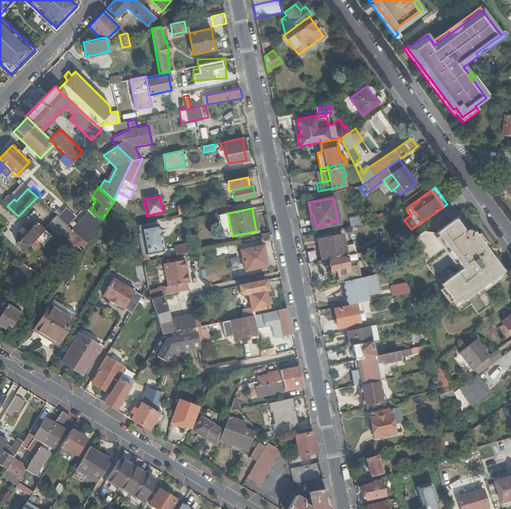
[(377,215),(368,217),(369,222),(375,220),(379,219),(387,213),(385,210),(377,215)]
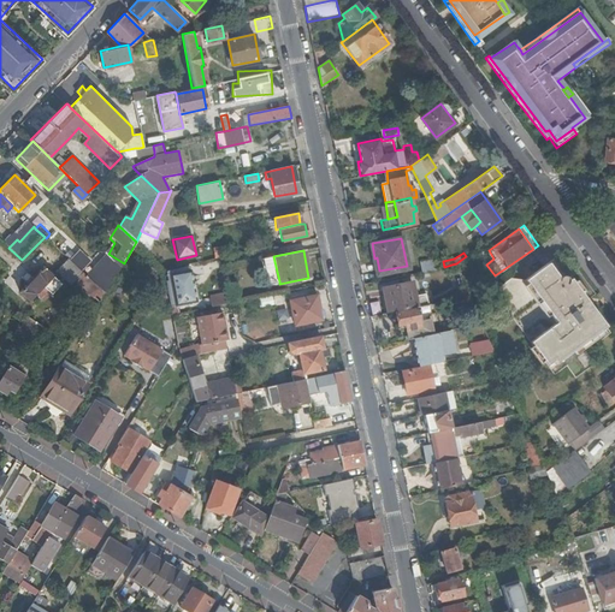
[(273,256),(267,257),(273,283),(279,281),(273,256)]
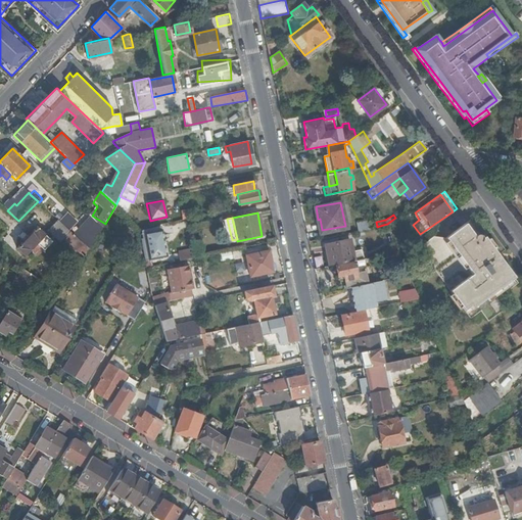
[(395,218),(387,224),(390,232),(391,234),(401,227),(395,218)]
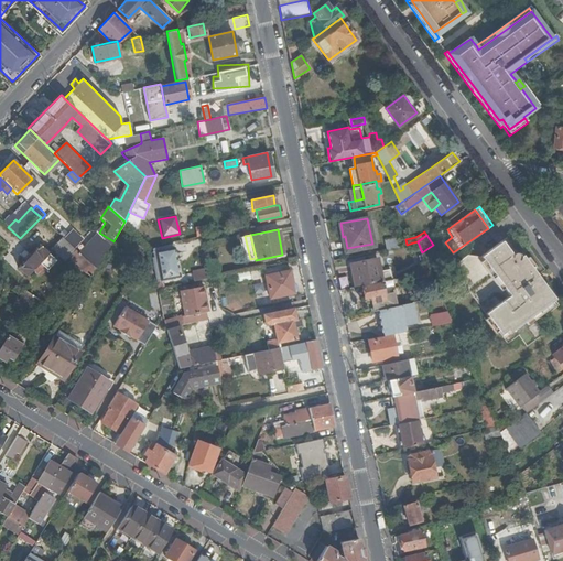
[(534,322),(556,305),(507,236),(478,257),(467,254),(450,267),(507,344),(517,336),(526,347),(542,334),(534,322)]
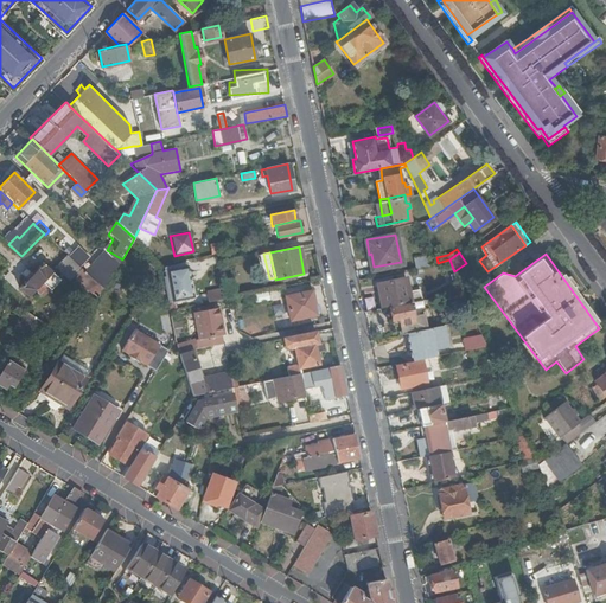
[(76,277),(95,296),(102,290),(100,287),(90,278),(68,256),(59,264),(74,278),(76,277)]
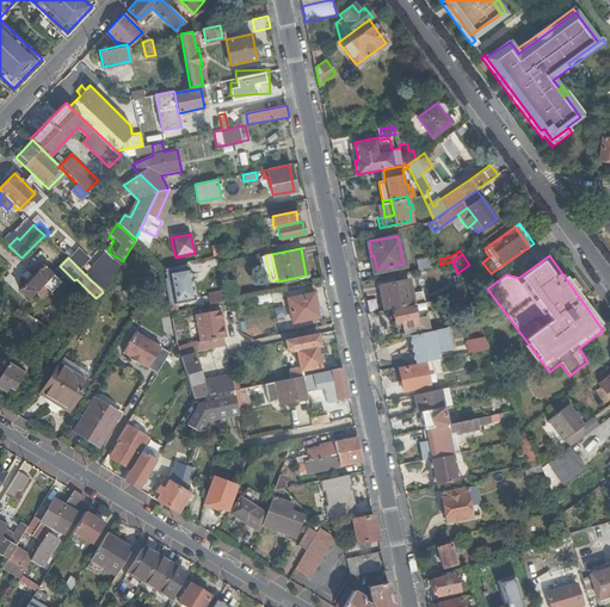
[(166,280),(165,280),(170,305),(195,301),(191,284),(186,284),(185,277),(190,276),(188,265),(165,270),(166,280)]
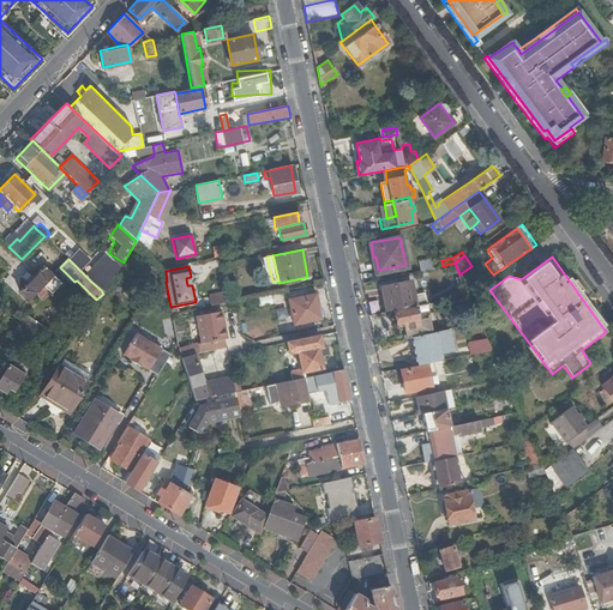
[(54,291),(62,283),(46,267),(22,291),(31,301),(44,288),(47,289),(49,287),(54,291)]
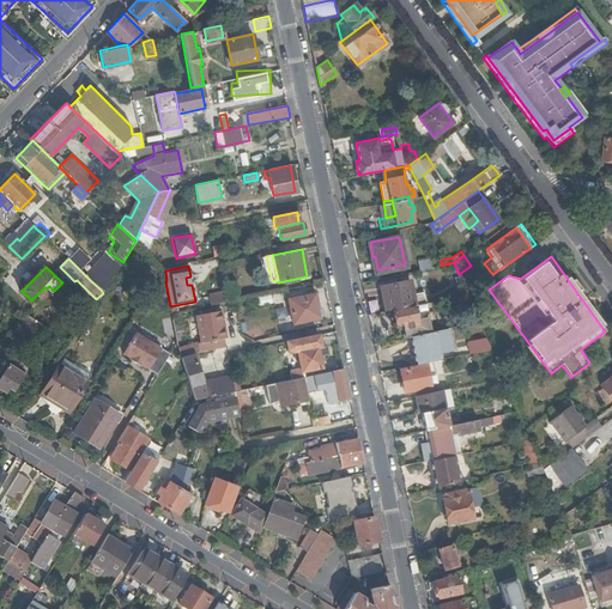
[(100,273),(91,281),(101,290),(109,282),(100,273)]
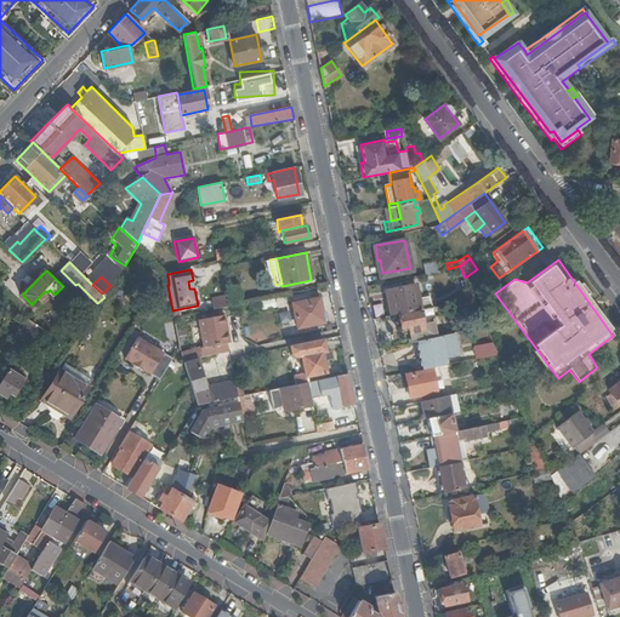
[(416,281),(386,289),(391,314),(432,306),(430,295),(419,297),(416,281)]
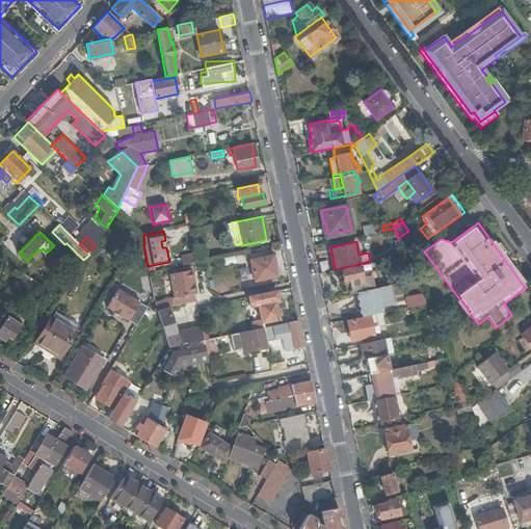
[(223,255),(224,262),(239,260),(238,253),(223,255)]
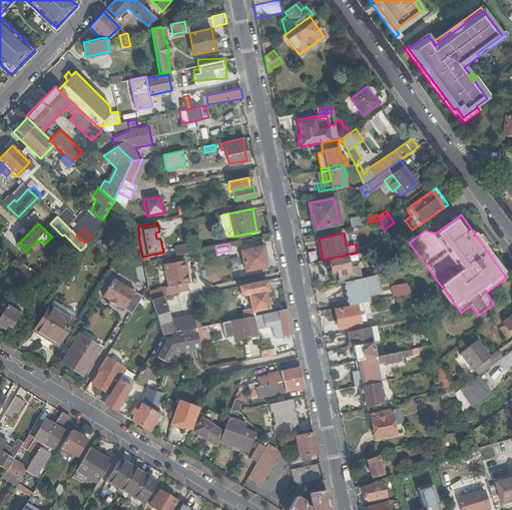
[(188,245),(176,247),(177,255),(190,251),(188,245)]
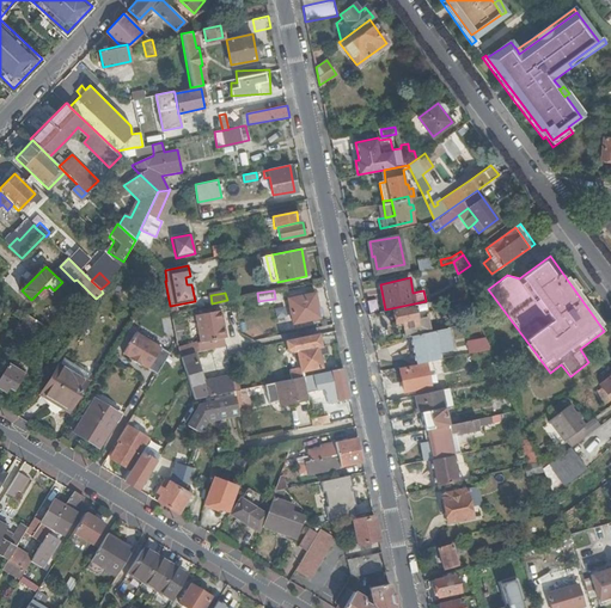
[(313,293),(287,299),(292,324),(319,318),(313,293)]
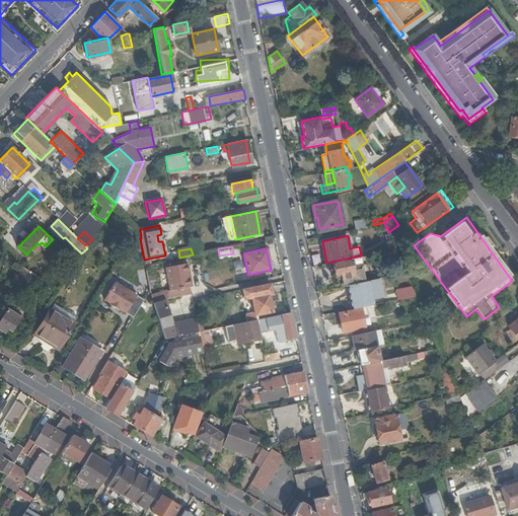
[(336,277),(341,276),(342,286),(347,285),(366,281),(361,256),(350,259),(351,261),(333,264),(336,277)]
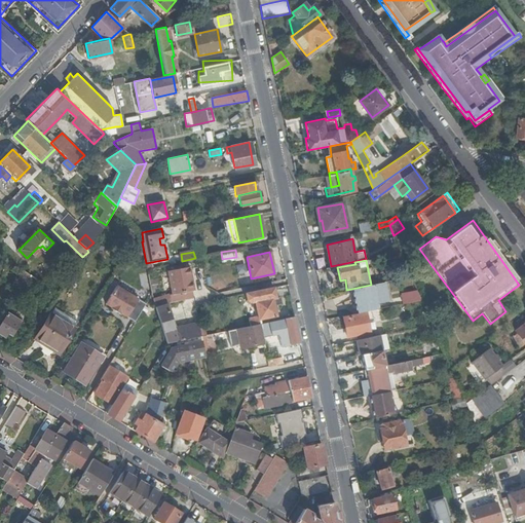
[(174,294),(172,295),(173,302),(194,298),(193,292),(196,291),(191,267),(170,272),(174,294)]
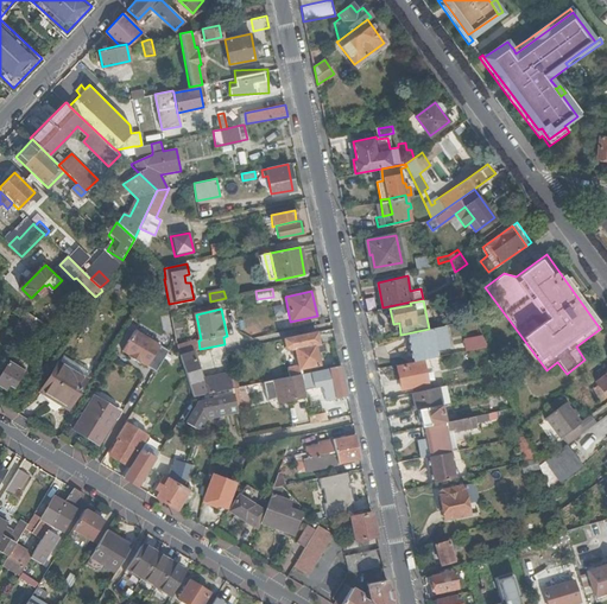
[(27,311),(18,328),(27,334),(37,318),(27,311)]
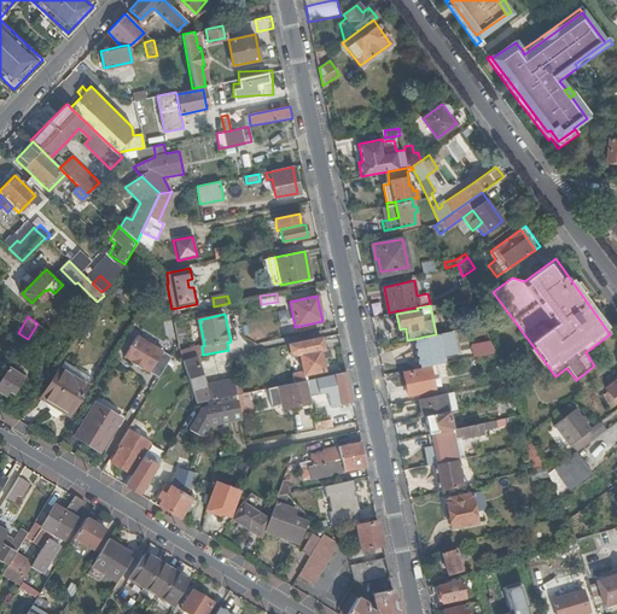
[(436,334),(413,339),(419,367),(443,362),(443,356),(457,354),(452,331),(436,334)]
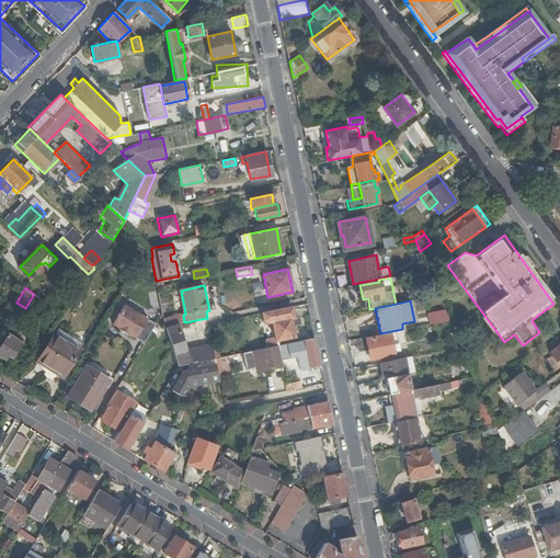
[(124,307),(113,325),(144,343),(155,326),(124,307)]
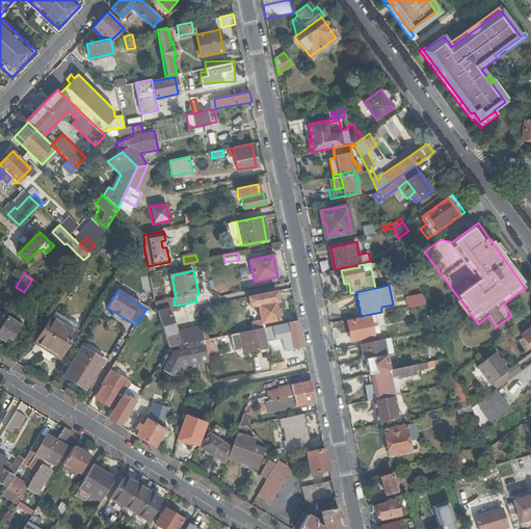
[(259,319),(250,320),(253,329),(262,327),(261,323),(279,319),(277,312),(285,311),(283,303),(275,305),(275,302),(279,301),(277,291),(247,297),(248,302),(253,308),(257,307),(259,319)]
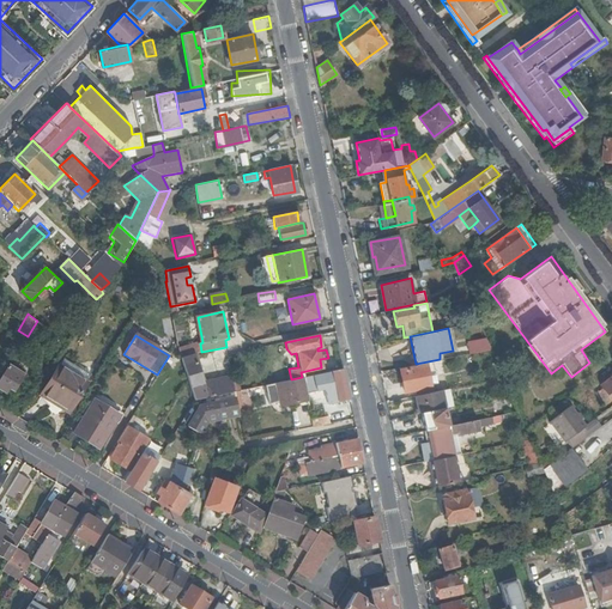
[(486,338),(467,342),(470,353),(491,349),(486,338)]
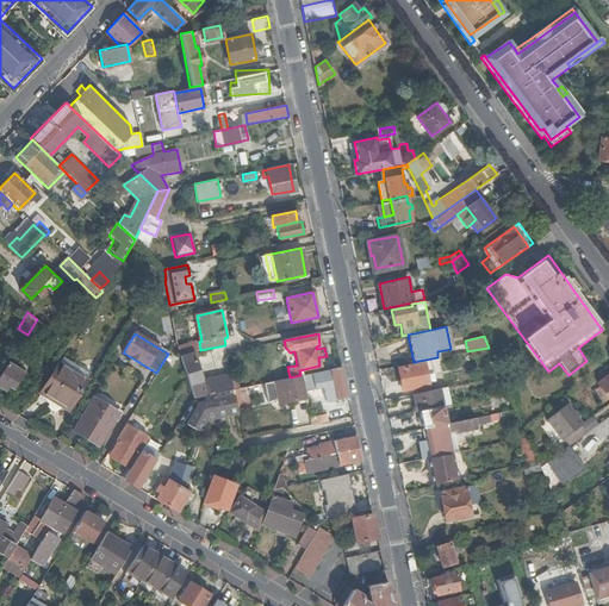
[(200,350),(199,342),(178,347),(181,355),(191,353),(193,353),(200,350)]
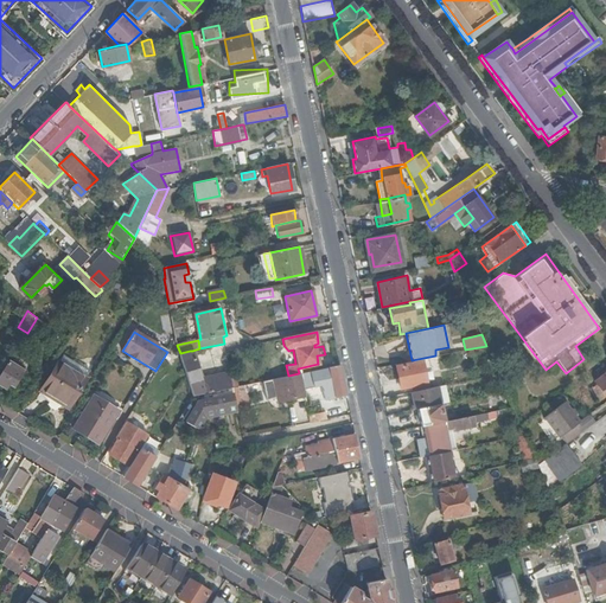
[(195,358),(192,351),(190,351),(180,353),(183,360),(192,359),(195,358)]
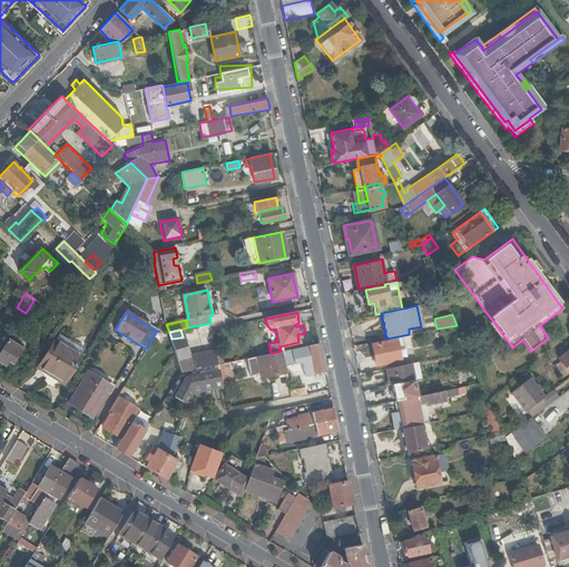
[(86,350),(60,334),(40,365),(58,378),(58,379),(65,383),(86,350)]
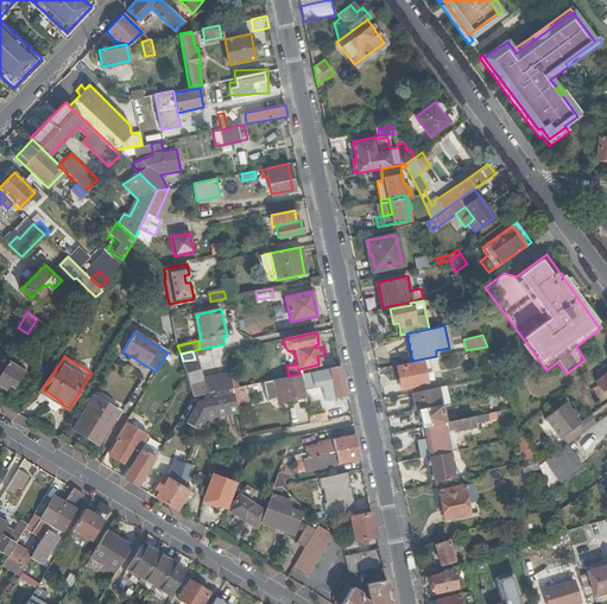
[(183,361),(187,374),(194,395),(234,388),(231,373),(201,379),(195,358),(193,360),(183,361)]
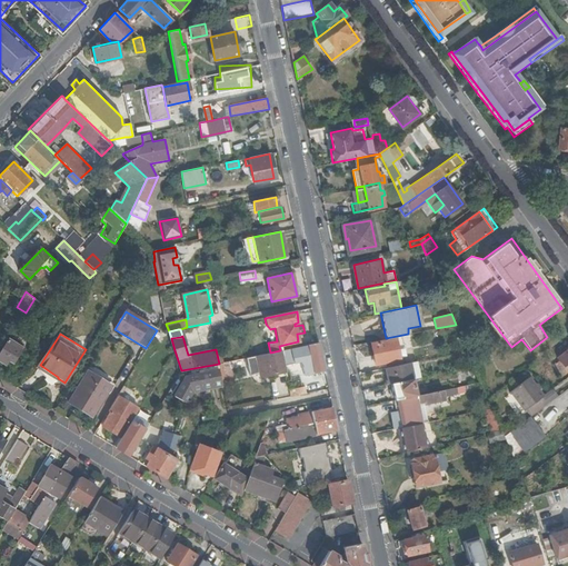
[(370,344),(375,364),(377,364),(392,360),(405,357),(401,338),(392,340),(392,338),(370,344)]
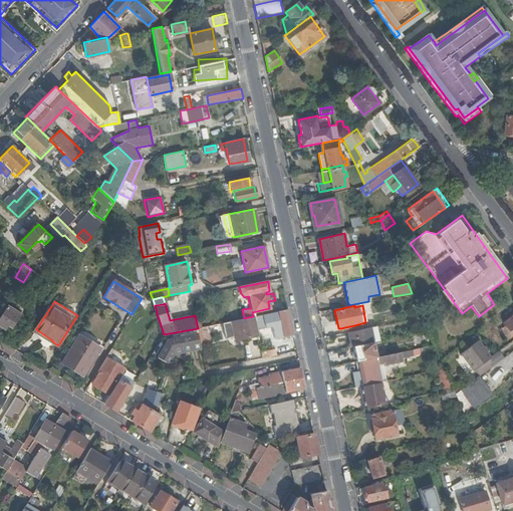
[(20,314),(8,306),(0,317),(0,324),(5,328),(7,324),(12,327),(20,314)]
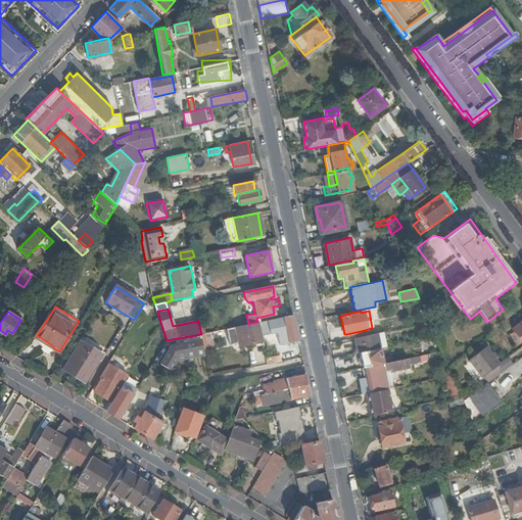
[(283,320),(271,322),(273,333),(285,331),(288,344),(298,342),(292,315),(283,317),(283,320)]
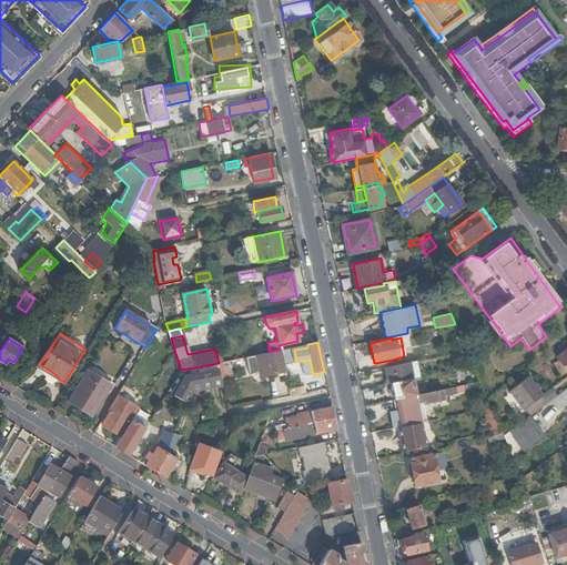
[(307,344),(280,350),(284,373),(286,380),(313,374),(310,360),(296,362),(294,350),(307,347),(307,344)]
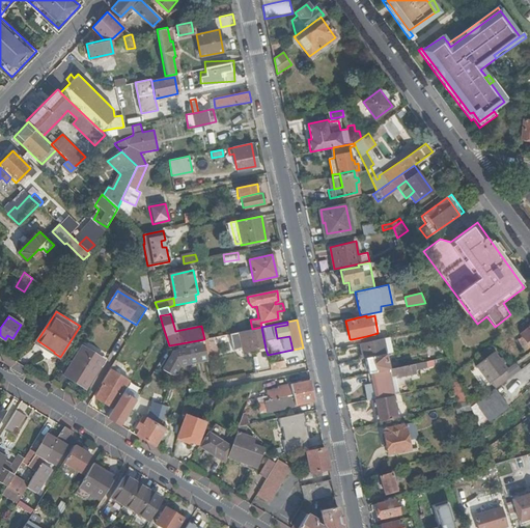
[(529,326),(520,334),(529,349),(529,326)]
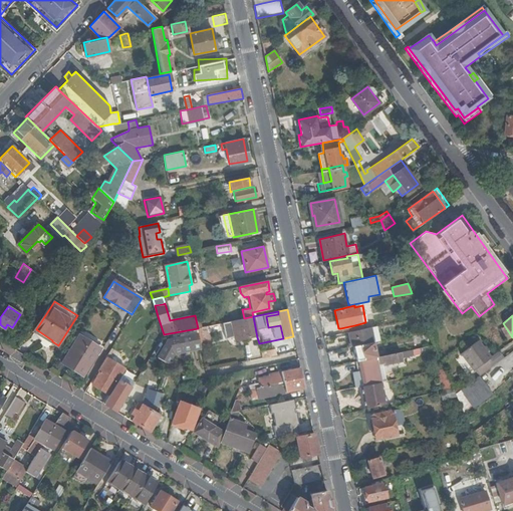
[(241,336),(242,340),(257,337),(253,316),(244,318),(232,320),(234,331),(240,330),(241,336)]
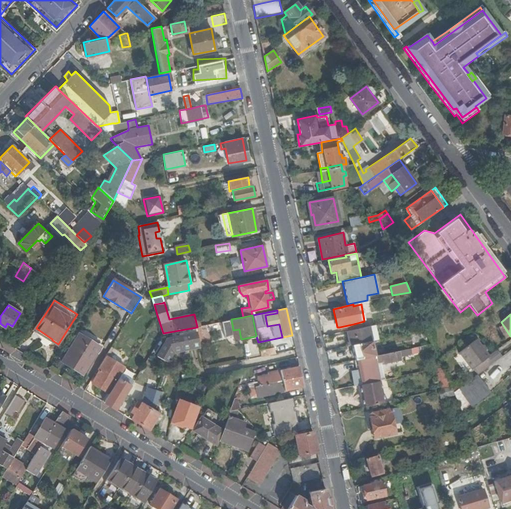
[(231,319),(229,320),(232,336),(240,335),(239,329),(233,330),(231,319)]
